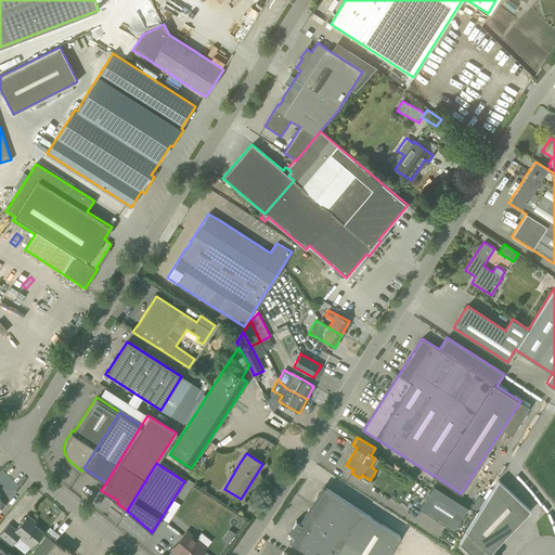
[(499,480),(459,543),(472,554),(495,554),(492,551),(530,511),(499,480)]
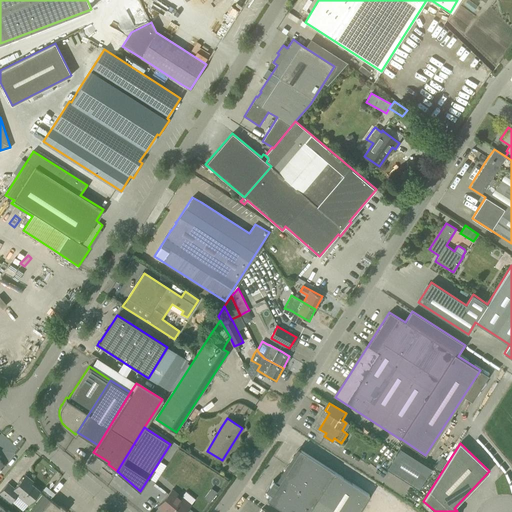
[(386,469),(418,489),(432,468),(400,448),(386,469)]
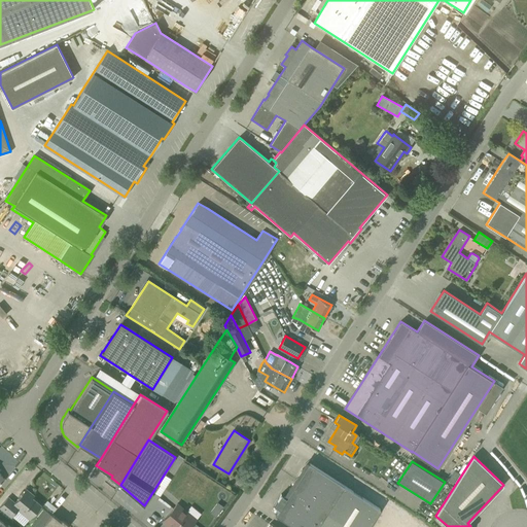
[(367,526),(380,508),(344,486),(309,463),(304,470),(302,469),(299,476),(301,477),(297,480),(286,497),(281,494),(274,505),(279,508),(279,510),(276,515),(294,526),(367,526)]
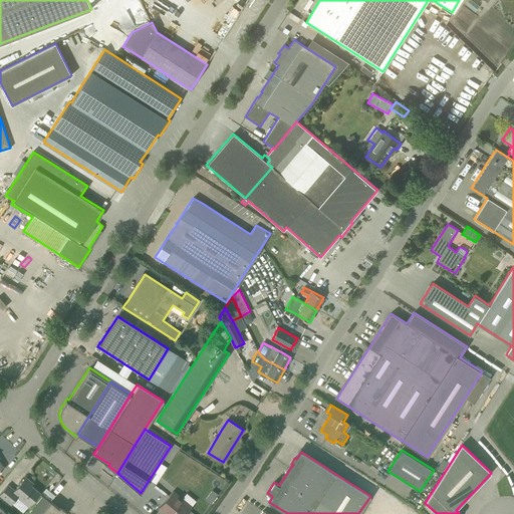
[(28,506),(33,500),(40,493),(31,486),(33,483),(25,477),(14,490),(8,485),(0,493),(0,495),(11,505),(17,497),(28,506)]
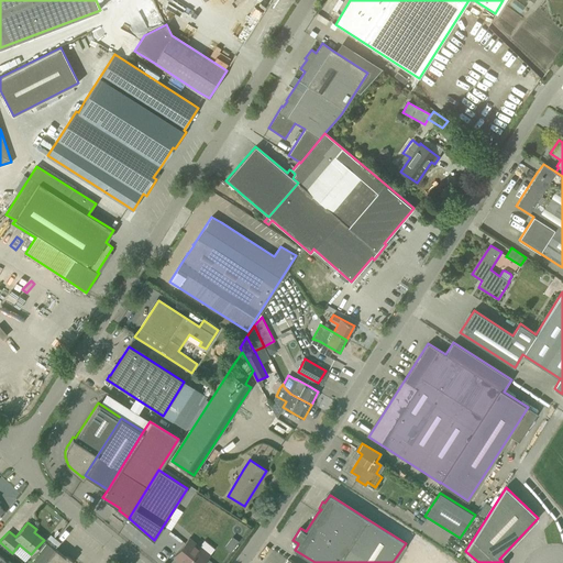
[(233,537),(224,548),(231,553),(239,541),(233,537)]
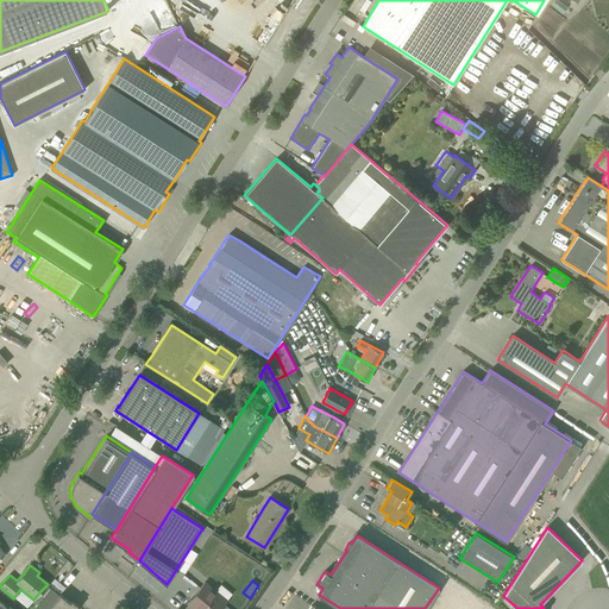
[(196,608),(219,608),(227,601),(205,582),(188,602),(196,608)]
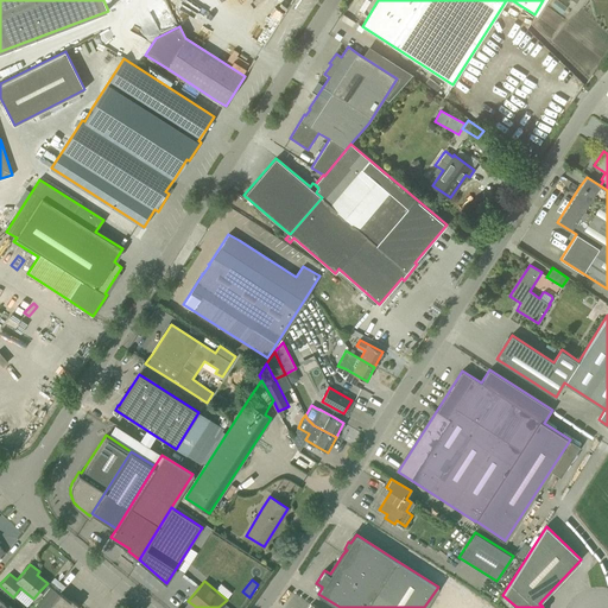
[(0,607),(76,607),(77,607),(76,606),(70,601),(61,593),(59,595),(48,607),(11,607),(0,599),(0,607)]
